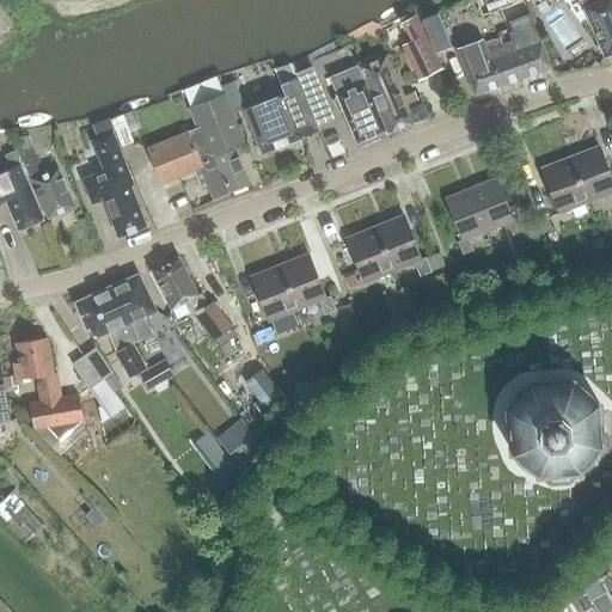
[(509,0),(482,0),(488,14),(499,11),(503,24),(516,19),(509,0)]
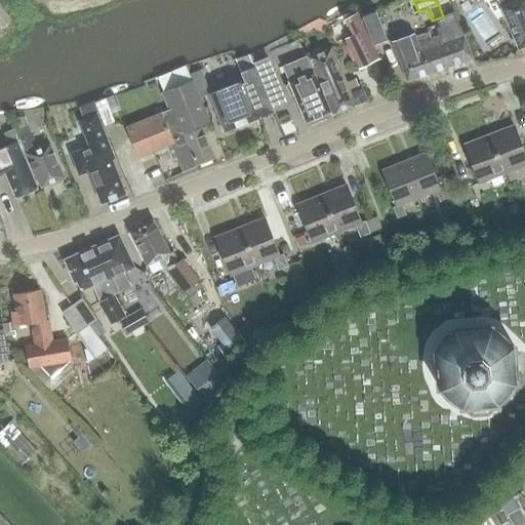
[(524,0),(477,0),(478,1),(479,0),(497,0),(500,7),(518,49),(524,45),(524,0)]
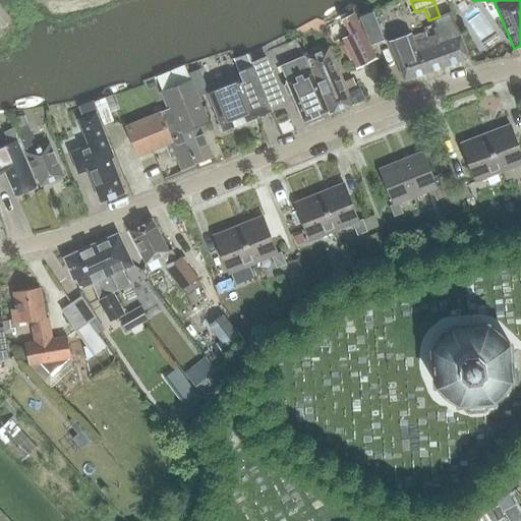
[(384,39),(371,10),(357,16),(369,45),(384,39)]
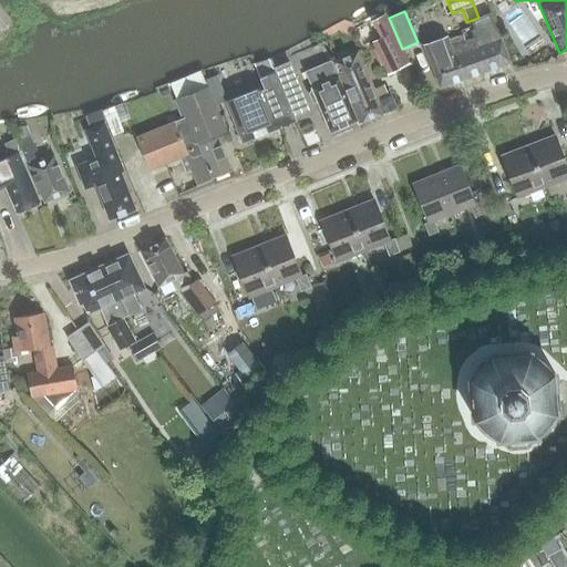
[(409,63),(384,13),(370,20),(379,38),(370,41),(387,74),(409,63)]
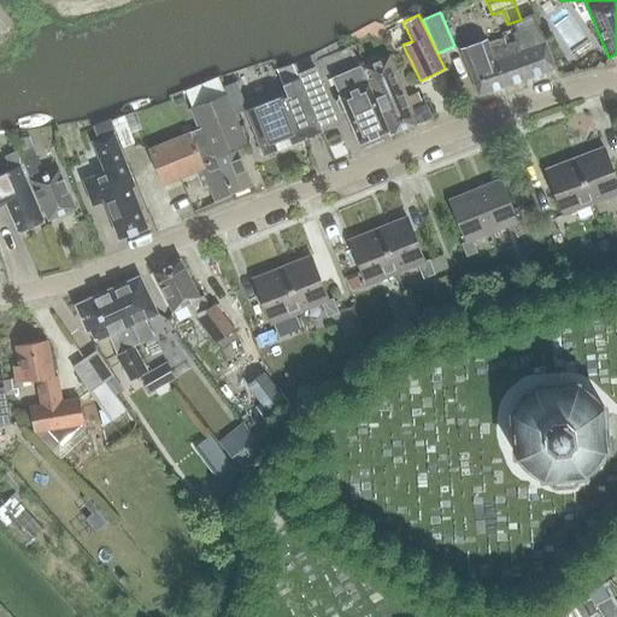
[(542,31),(532,35),(529,28),(513,34),(516,41),(529,77),(554,68),(542,31)]
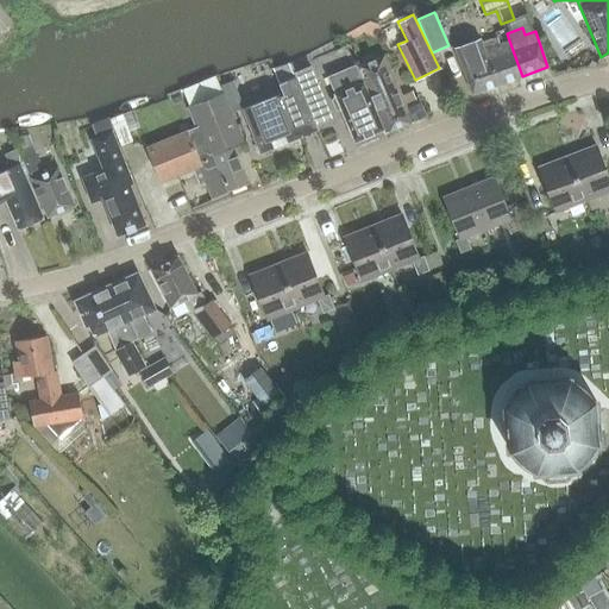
[(522,76),(509,41),(501,44),(497,37),(482,43),(481,38),(456,48),(472,94),(522,76)]
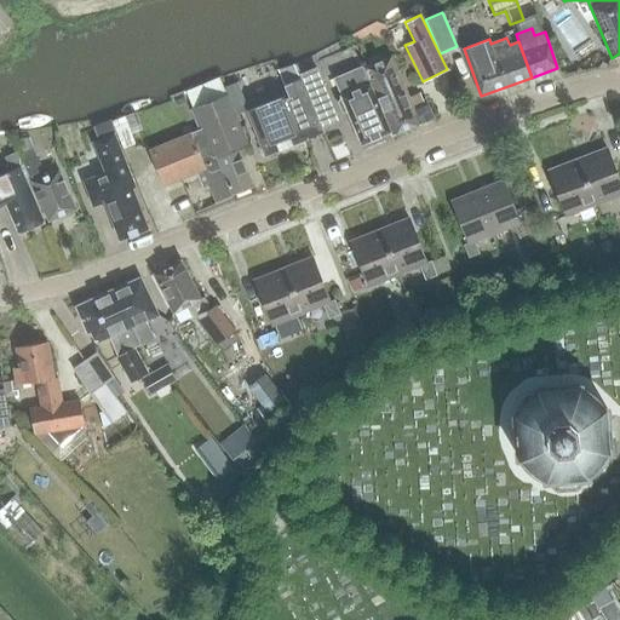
[(424,99),(411,105),(390,57),(363,69),(392,136),(419,124),(432,118),(424,99)]
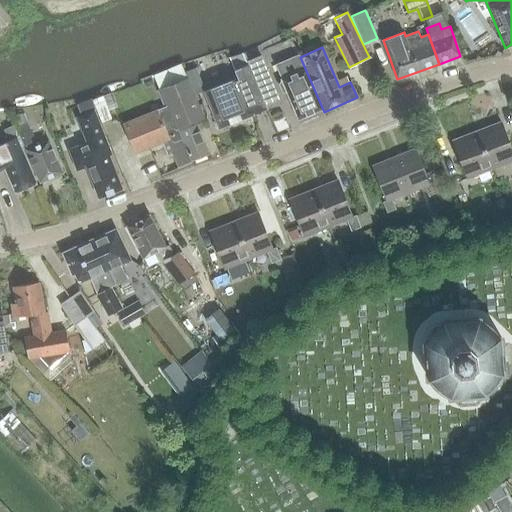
[(248,66),(248,65),(246,61),(243,53),(228,57),(236,78),(203,91),(218,128),(252,115),(252,114),(265,109),(264,106),(261,97),(249,65),(248,66)]
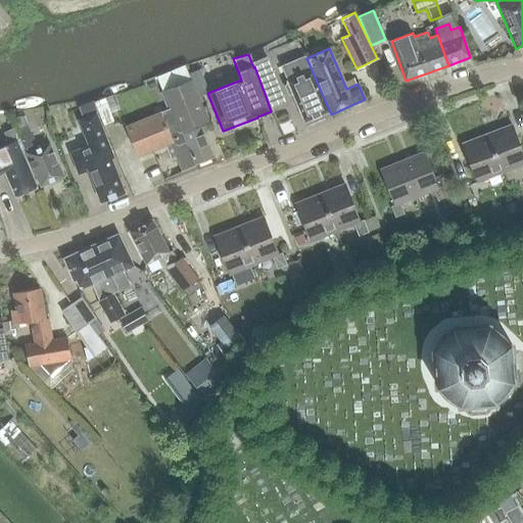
[(267,56),(251,62),(253,66),(253,67),(254,66),(267,99),(270,108),(285,102),(267,56)]
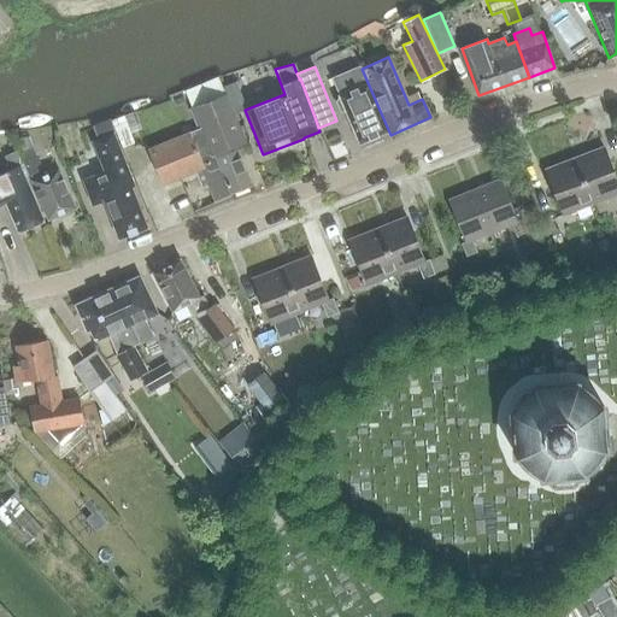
[(359,144),(387,131),(359,66),(331,78),(339,95),(336,101),(340,111),(346,112),(359,144)]
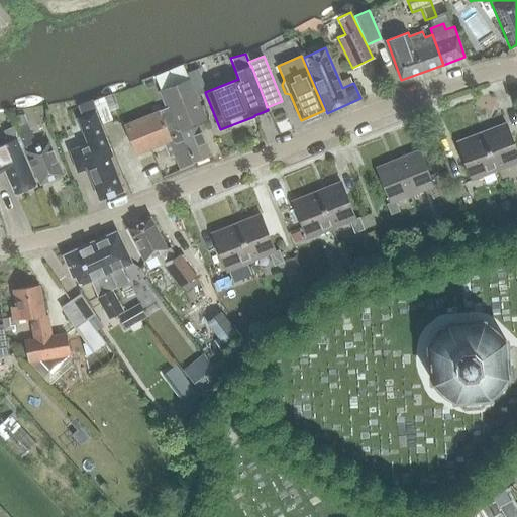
[(159,92),(166,109),(159,112),(158,111),(124,125),(136,156),(171,141),(176,143),(184,140),(193,162),(210,154),(198,124),(207,121),(190,79),(159,92)]
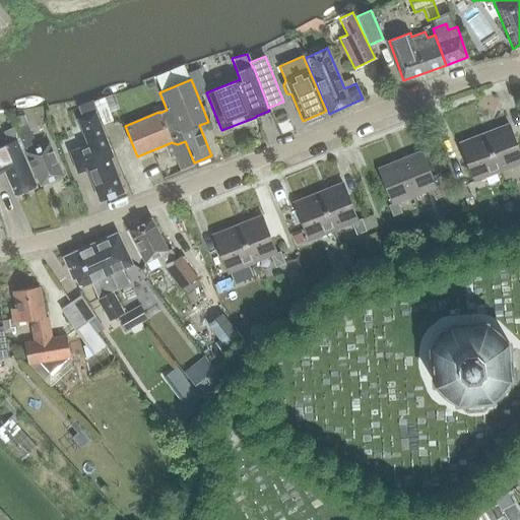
[(115,121),(106,96),(94,101),(104,125),(115,121)]
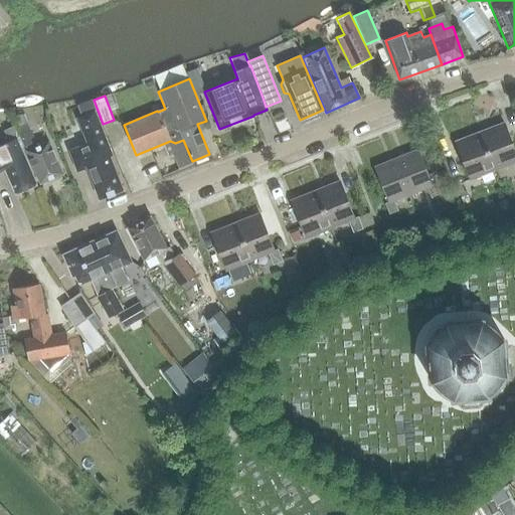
[(110,156),(112,155),(95,110),(75,118),(86,143),(67,150),(76,173),(86,169),(98,200),(123,190),(110,156)]
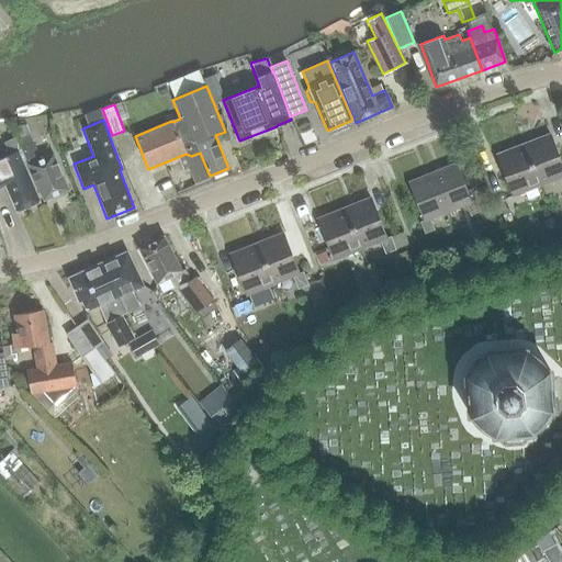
[(25,124),(12,130),(15,137),(43,199),(43,200),(68,190),(52,155),(41,159),(25,124)]
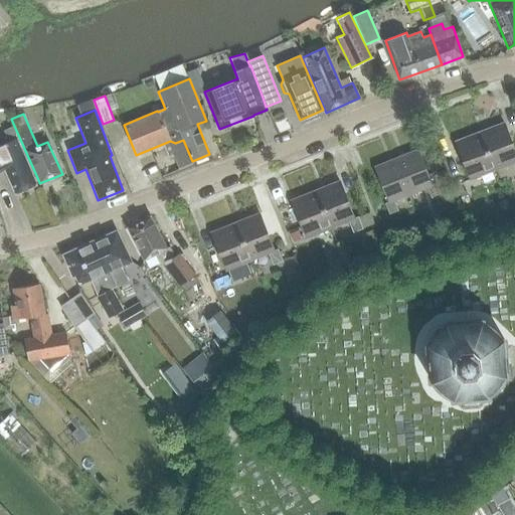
[(479,133),(493,170),(512,163),(514,172),(514,153),(504,123),(479,133)]
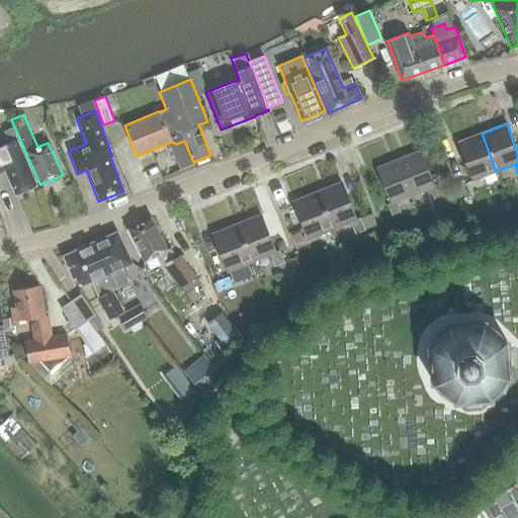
[(35,184),(39,183),(14,126),(3,131),(8,144),(0,147),(0,172),(4,170),(15,195),(36,186),(35,184)]
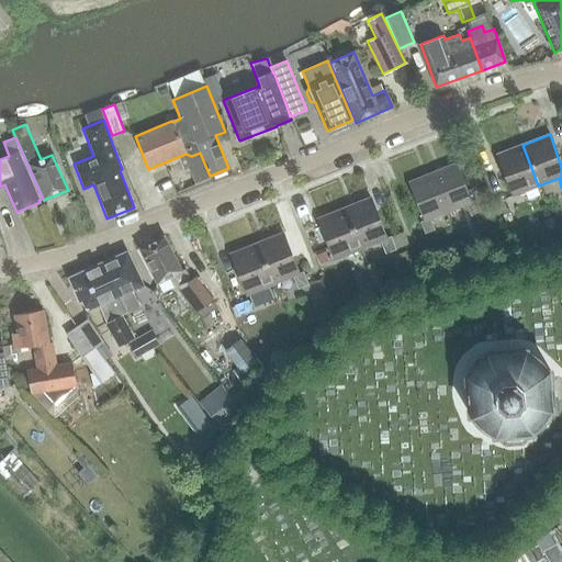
[(512,195),(538,186),(523,145),(496,155),(512,195)]
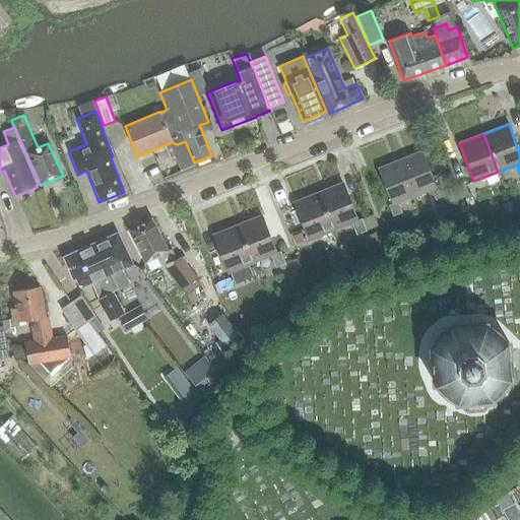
[(435,199),(444,196),(439,185),(436,186),(421,151),(399,159),(413,196),(431,189),(435,199)]
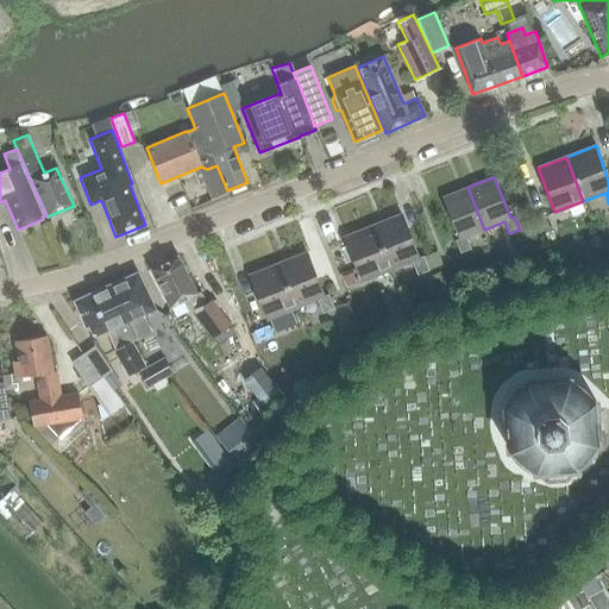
[(465,237),(484,230),(468,187),(441,198),(458,239),(454,240),(459,253),(470,249),(465,237)]
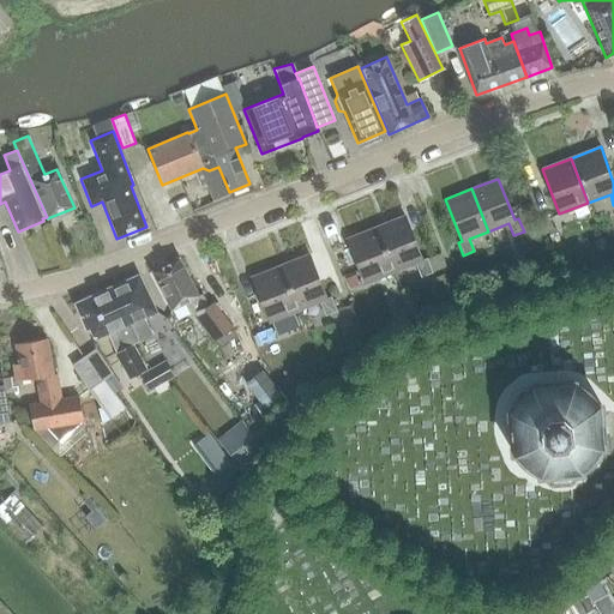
[(421,277),(432,272),(426,258),(422,260),(404,216),(375,228),(393,272),(415,264),(421,277)]
